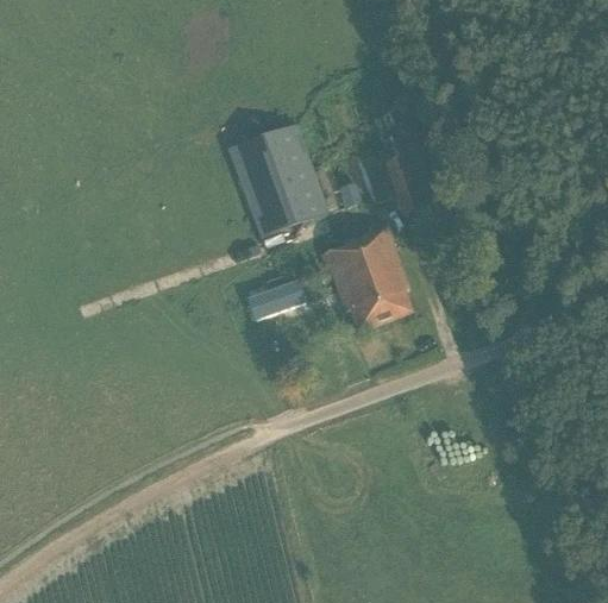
[(295,123),(229,146),(261,237),(328,212),(384,192),(368,145),(312,167),(295,123)]
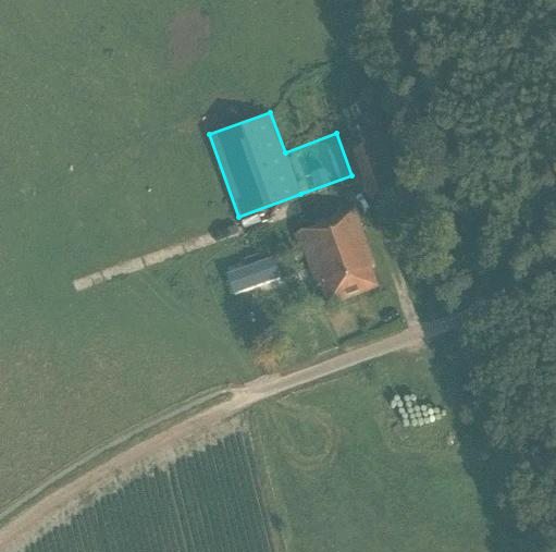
[(371,140),(351,147),(368,195),(387,188),(371,140)]
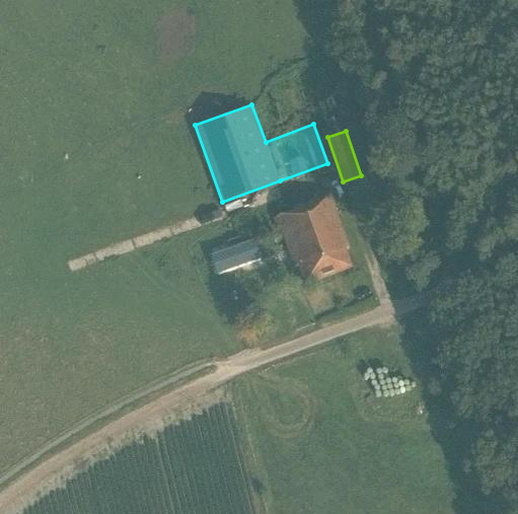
[(294,265),(299,263),(305,281),(350,265),(344,246),(348,245),(329,192),(325,194),(323,189),(319,190),(320,195),(292,206),(293,209),(277,214),(294,265)]
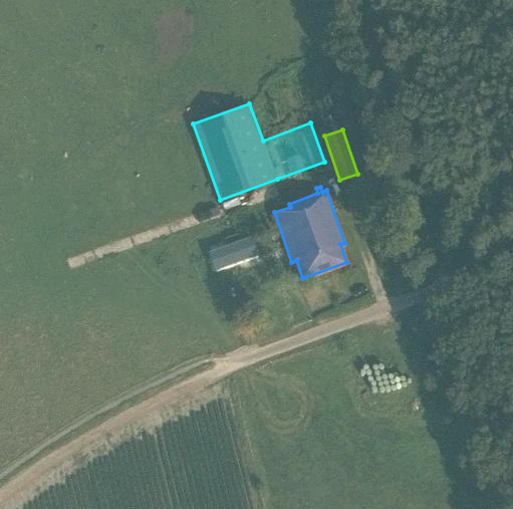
[(71,267),(95,258),(92,251),(68,259),(71,267)]
